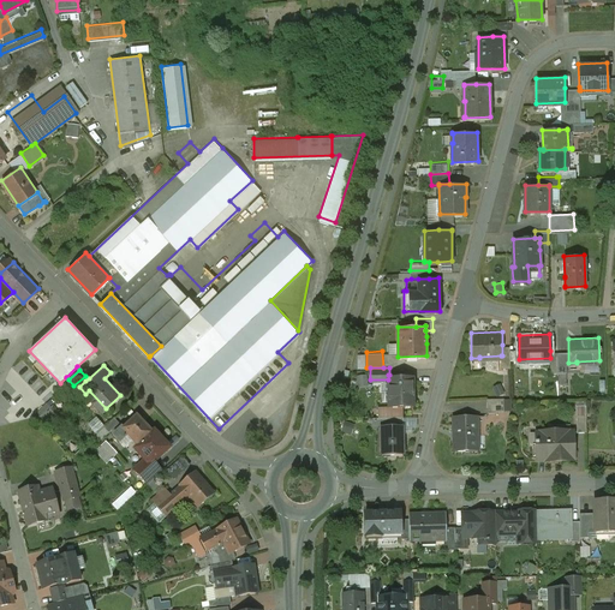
[(413,405),(412,375),(389,375),(388,375),(388,380),(389,405),(402,405),(413,405)]
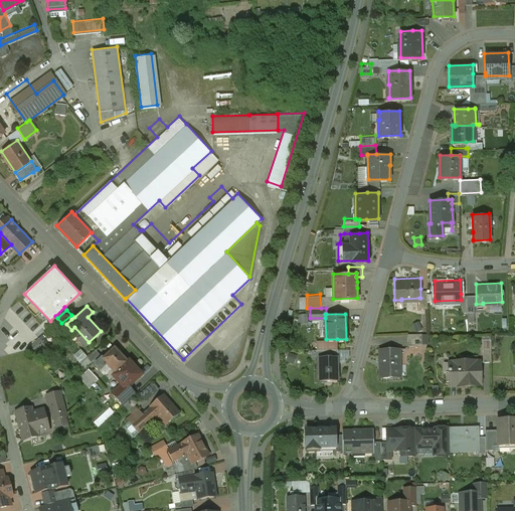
[(22,342),(31,333),(20,323),(11,332),(22,342)]
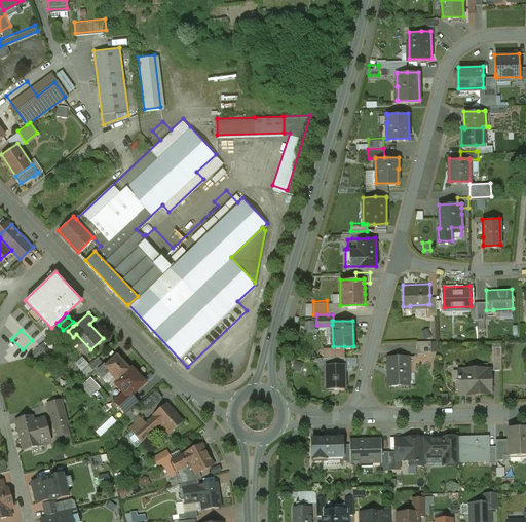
[(430,339),(416,339),(416,350),(431,350),(431,349),(430,339)]
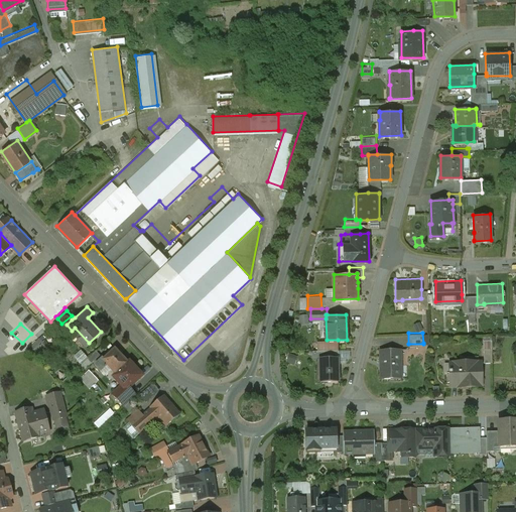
[(327,340),(317,340),(317,349),(319,349),(338,348),(338,340),(327,340)]
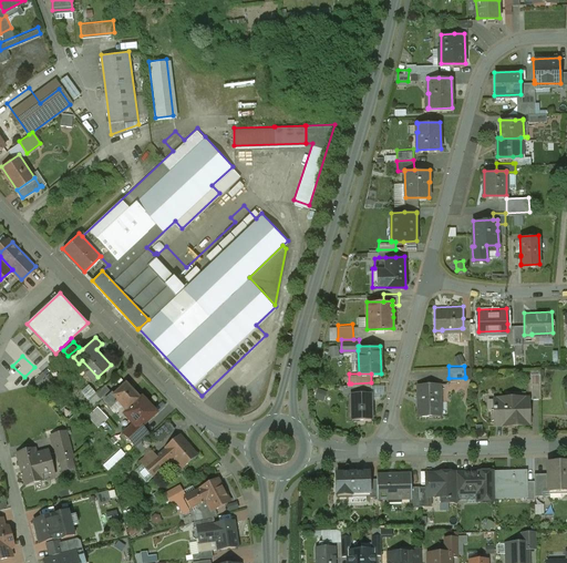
[(89,396),(96,389),(90,381),(82,388),(89,396)]
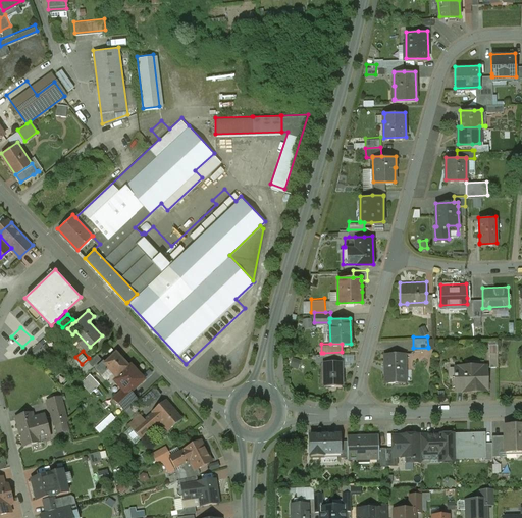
[(123,358),(116,351),(110,356),(109,355),(103,360),(96,367),(101,373),(108,366),(117,376),(129,365),(129,364),(127,363),(127,361),(125,358),(123,358)]
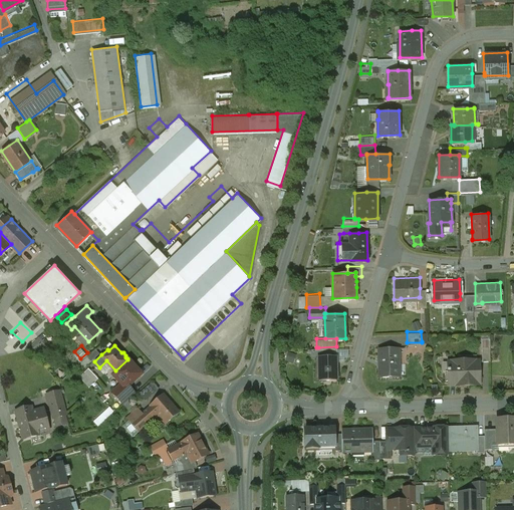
[(399,345),(378,346),(378,347),(379,347),(380,364),(379,364),(379,374),(400,374),(399,345)]
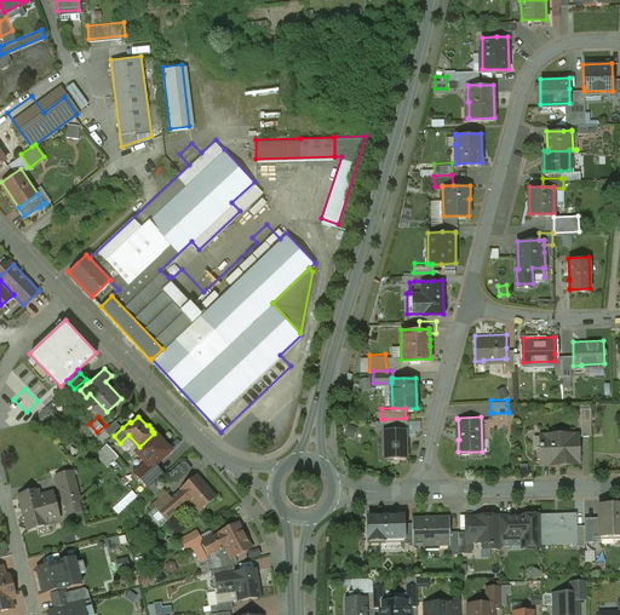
[(591,417),(581,417),(581,434),(591,434),(591,417)]
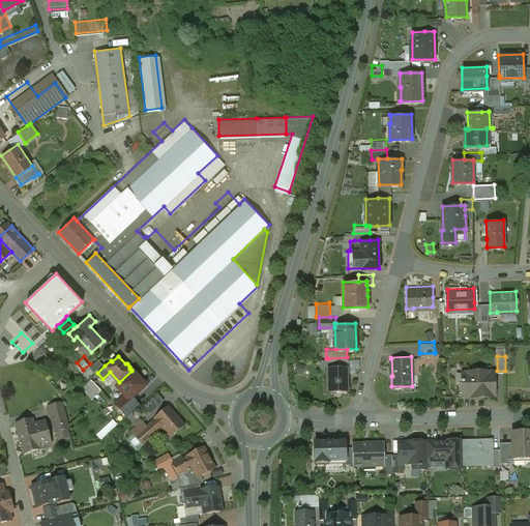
[(347,357),(328,358),(328,367),(346,367),(347,372),(348,372),(347,357)]
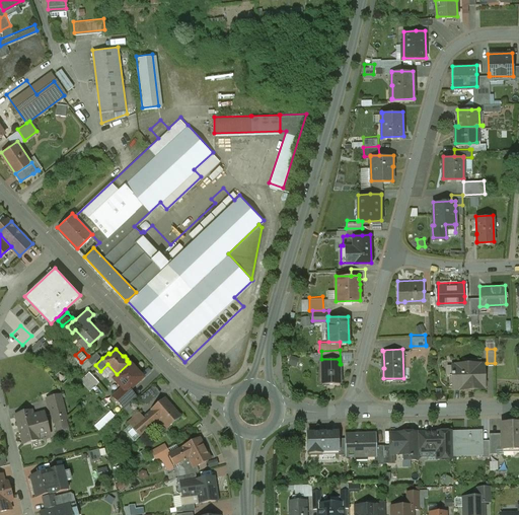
[(339,359),(321,359),(322,382),(340,381),(340,364),(339,359)]
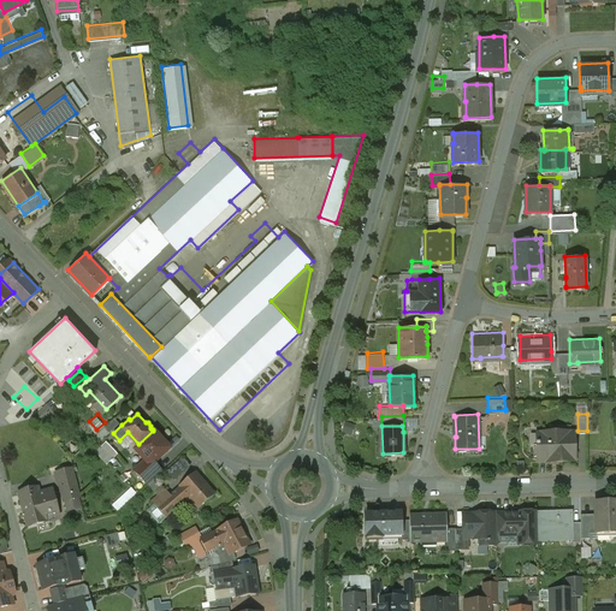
[(154,428),(153,429),(153,431),(138,444),(135,446),(144,457),(150,463),(154,460),(170,445),(164,438),(164,435),(160,433),(158,433),(154,428)]
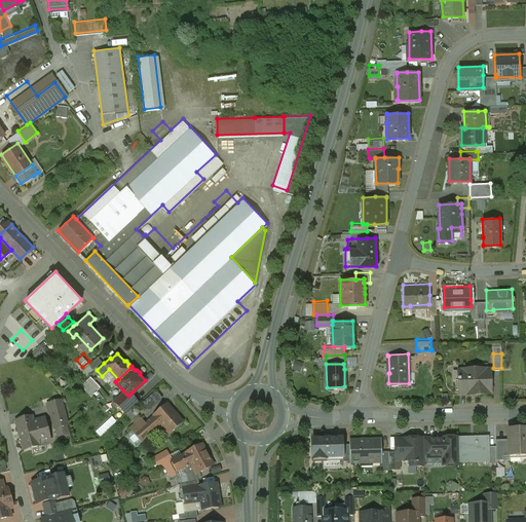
[(490,367),(458,368),(458,376),(458,378),(459,392),(473,390),(473,388),(490,387),(490,390),(491,390),(490,367)]
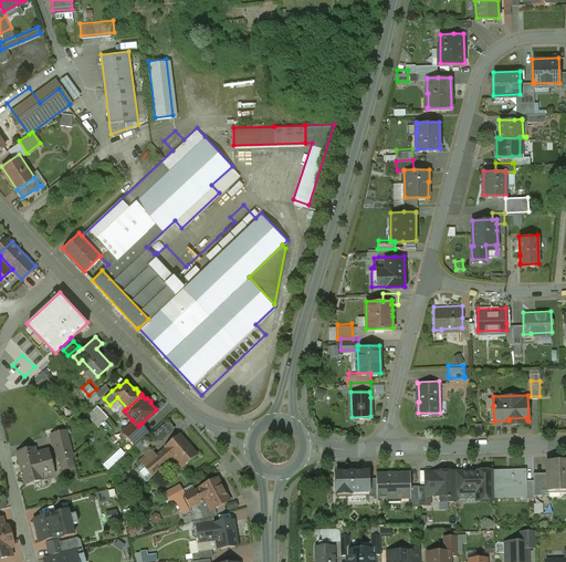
[(100,423),(109,413),(98,402),(88,412),(100,423)]
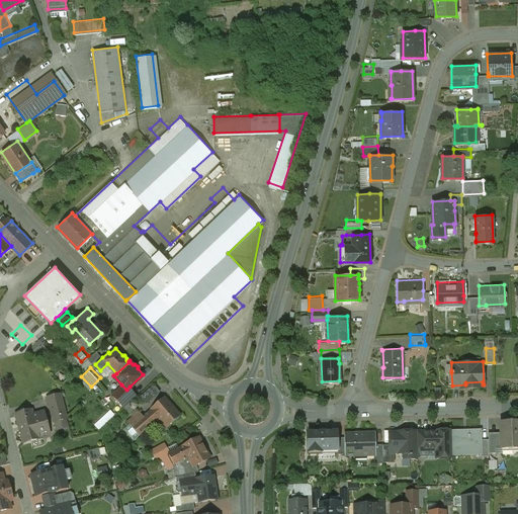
[(121,384),(112,394),(124,406),(137,395),(130,387),(126,390),(121,384)]
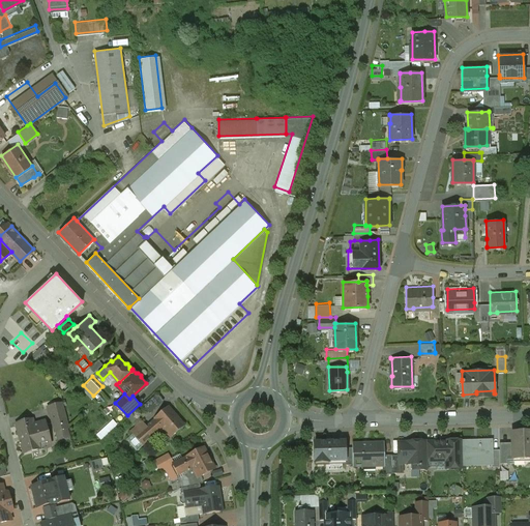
[(63,406),(60,407),(58,401),(47,404),(49,411),(50,411),(55,429),(68,426),(63,406)]
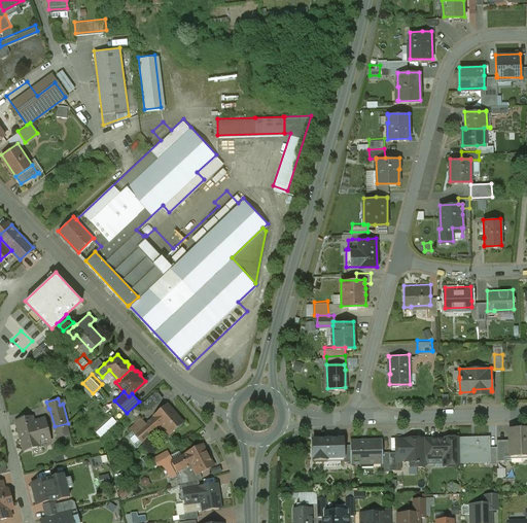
[(168,403),(154,414),(145,422),(141,417),(131,426),(142,440),(162,423),(170,432),(183,420),(168,403)]
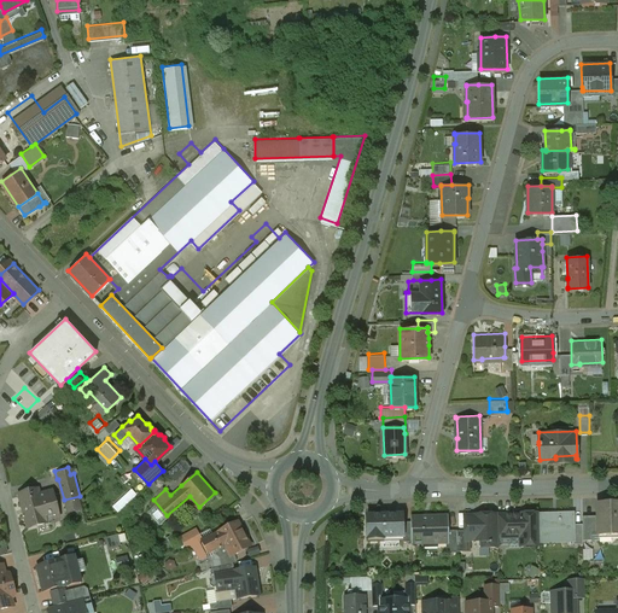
[(52,488),(40,491),(38,485),(18,491),(28,525),(47,519),(46,515),(58,513),(58,514),(59,514),(52,488)]
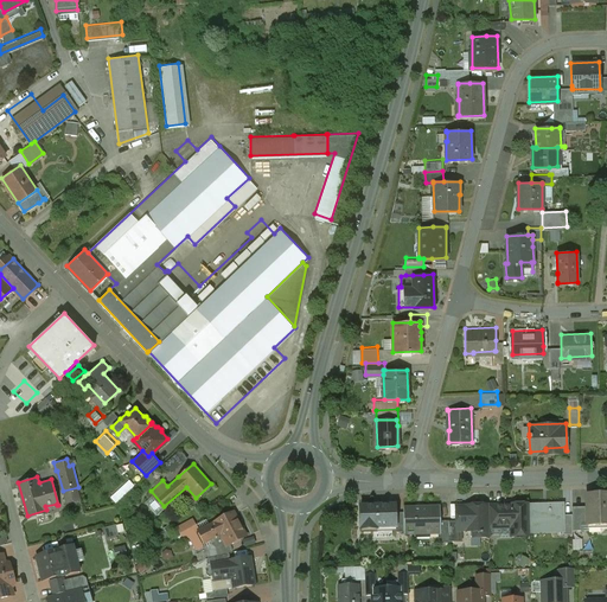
[(116,499),(138,484),(132,476),(110,492),(116,499)]
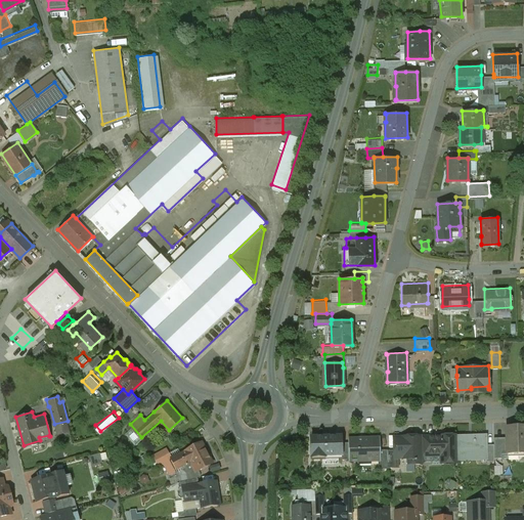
[(523,425),(507,426),(507,435),(507,451),(508,451),(523,450),(523,425)]
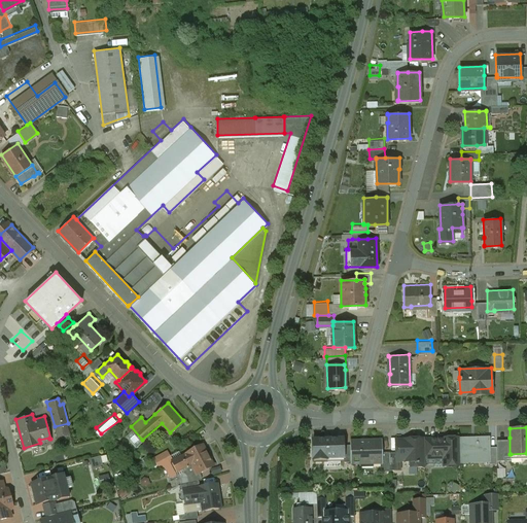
[(489,434),(459,436),(460,460),(470,460),(470,454),(489,453),(489,445),(489,434)]
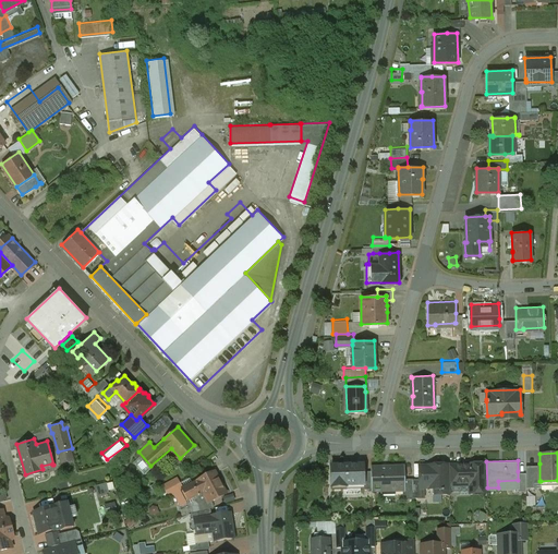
[(486,461),(456,462),(456,483),(469,482),(470,488),(487,488),(486,461)]
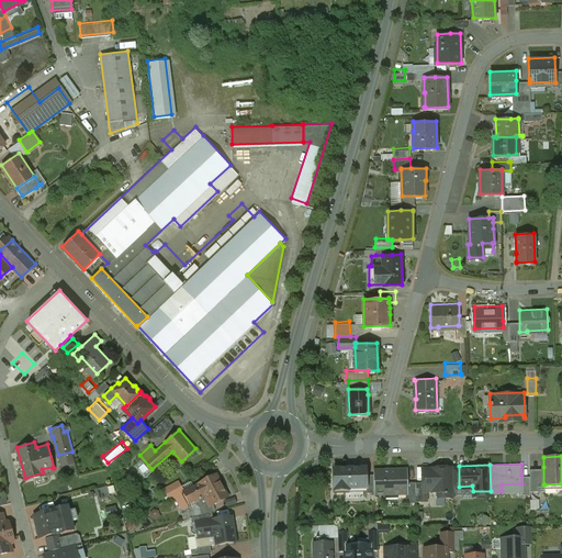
[(366,466),(333,467),(334,492),(345,491),(345,490),(366,489),(366,472),(366,466)]
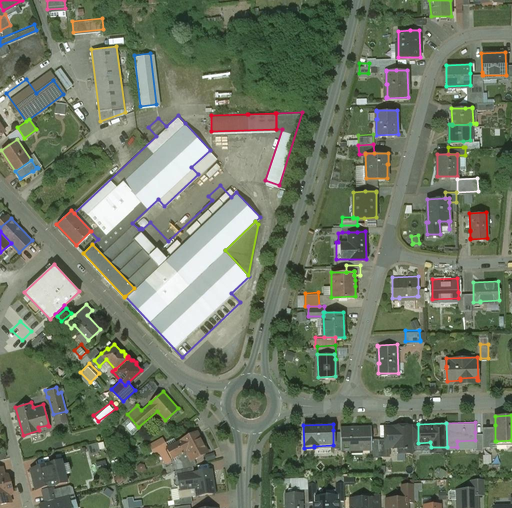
[(413,443),(412,424),(384,425),(385,437),(386,437),(386,442),(399,442),(399,449),(405,449),(407,449),(406,446),(412,446),(412,452),(413,452),(413,443)]
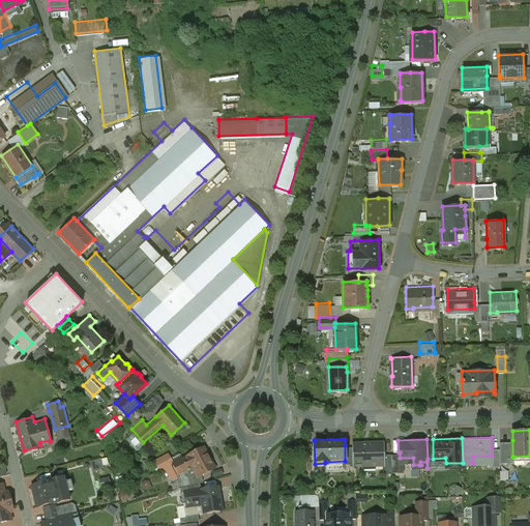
[(384,440),(352,441),(352,445),(353,463),(353,464),(384,463),(383,453),(384,453),(384,440)]
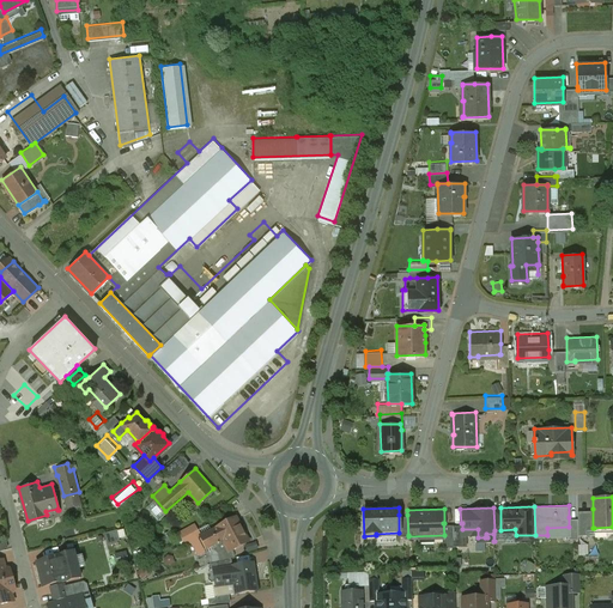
[(593,528),(593,509),(577,510),(577,517),(578,534),(594,533),(594,528),(593,528)]
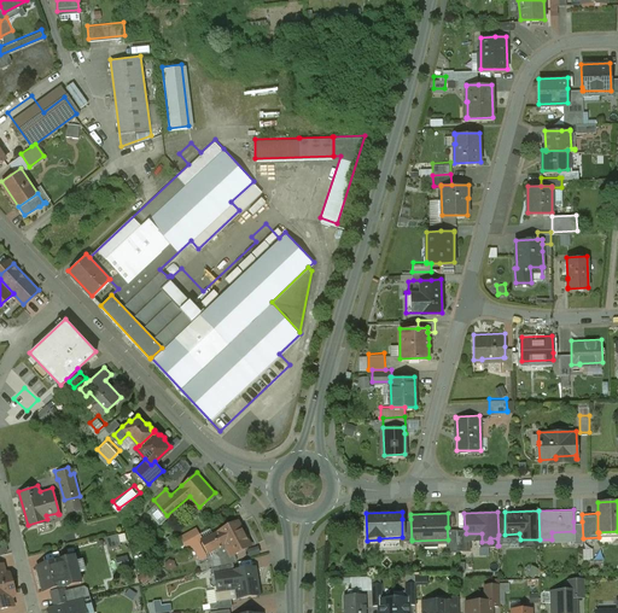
[(237,519),(219,529),(219,530),(202,538),(208,550),(225,541),(228,548),(232,553),(250,543),(237,519)]
